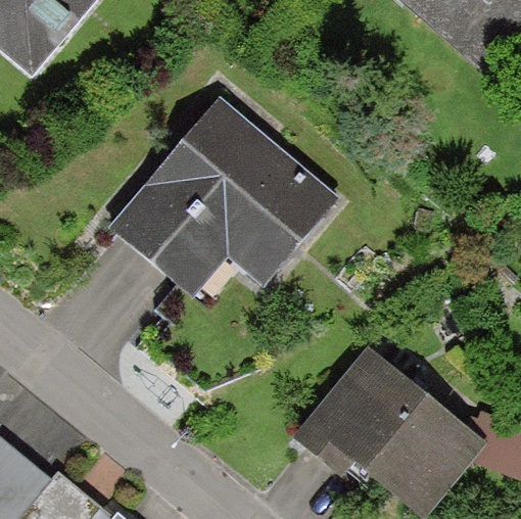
[(0,50),(31,77),(95,0),(0,0),(0,50)]
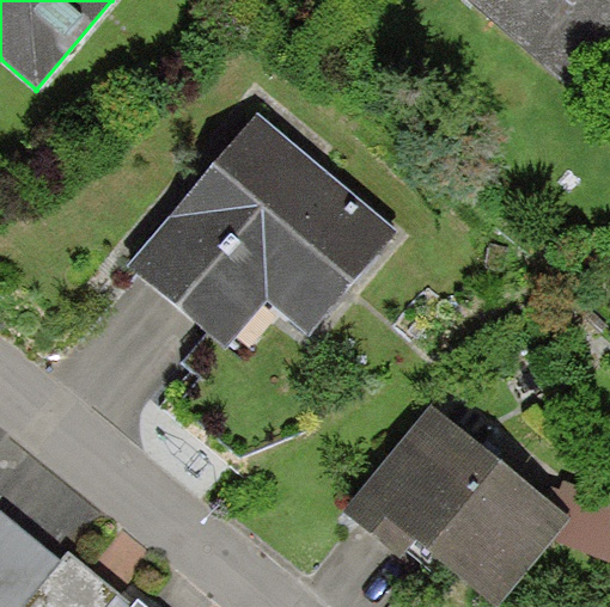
[(470,0),(507,31),(534,0),(470,0)]
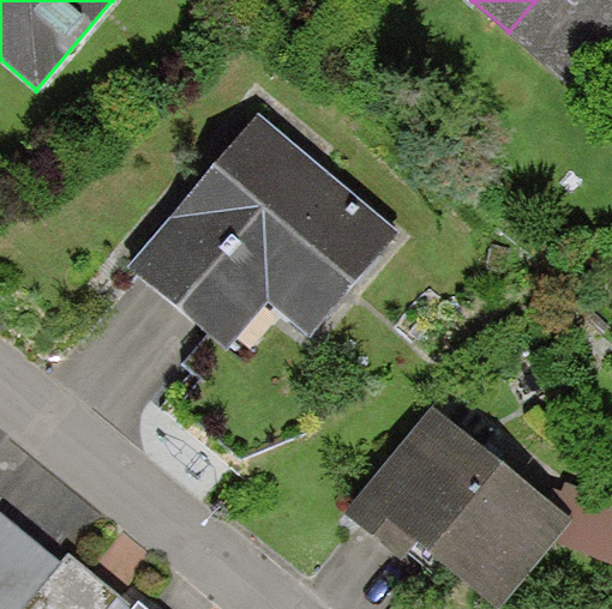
[(535,0),(509,31),(567,84),(611,32),(611,0),(535,0)]
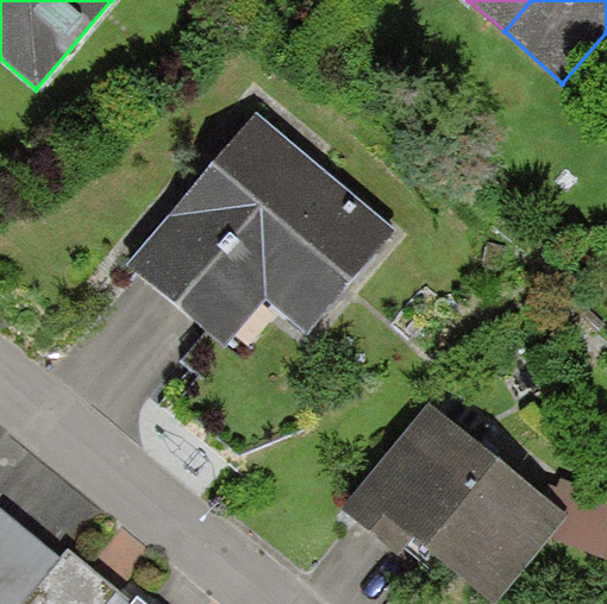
[(394,228),(255,111),(126,262),(224,344),(264,295),(307,331),(394,228)]
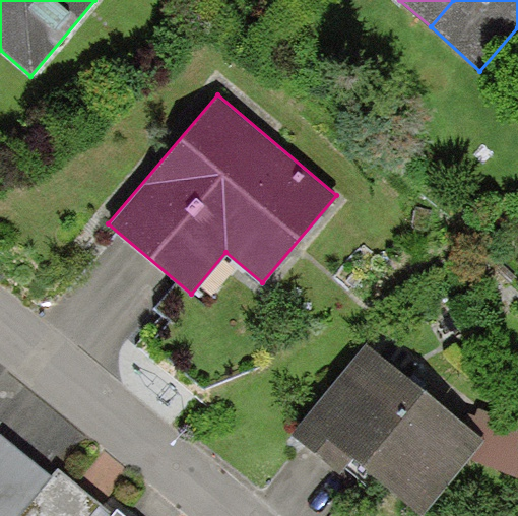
[(462,421),(364,342),(290,435),(338,473),(349,459),(421,515),(467,456),(482,437),(462,421)]
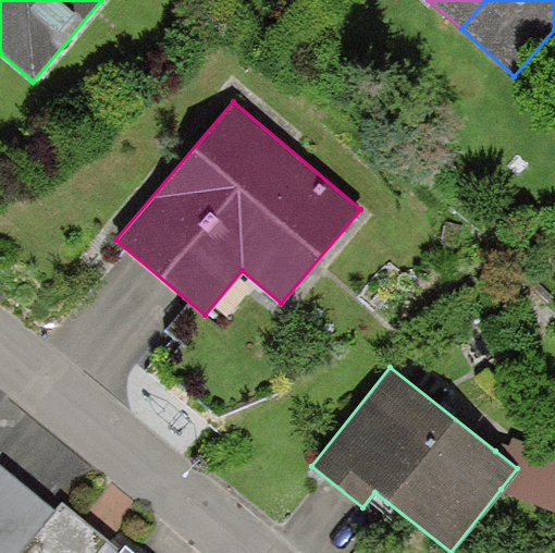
[(498,440),(495,451),(517,468),(501,489),(554,510),(554,451),(510,434),(508,442),(498,440)]
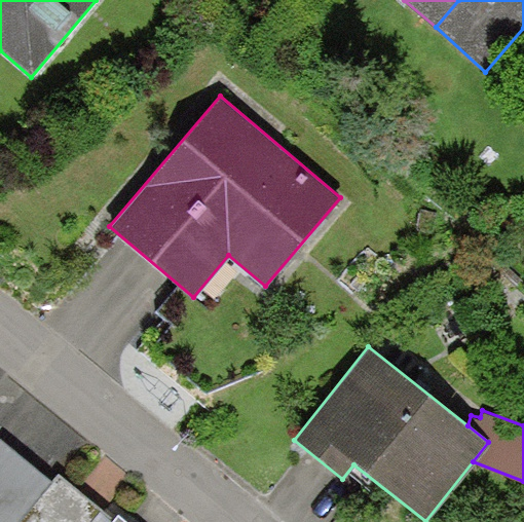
[(0,423),(0,521),(16,521),(52,481),(0,437),(0,423)]
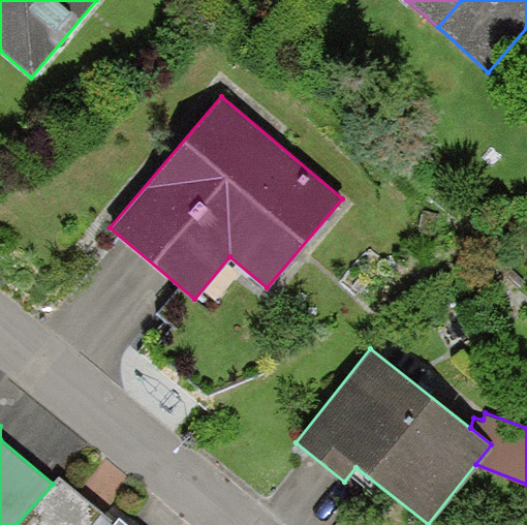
[(111,524),(115,521),(59,475),(53,484),(17,524),(111,524)]
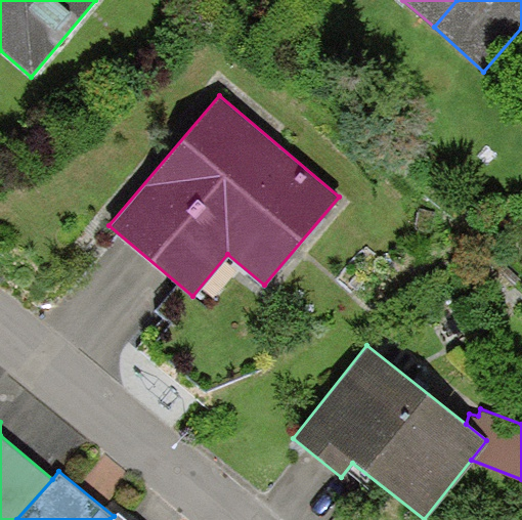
All buildings are outlined.
